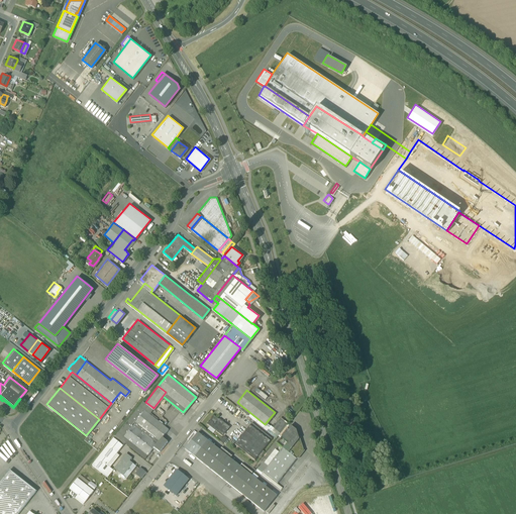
[(153,445),(157,441),(149,436),(151,434),(134,420),(144,408),(148,412),(152,407),(145,402),(142,399),(117,430),(146,453),(153,445)]
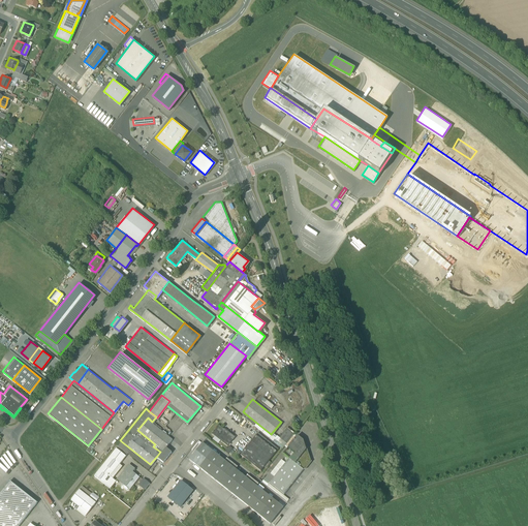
[(253,424),(255,422),(245,413),(243,415),(253,424)]
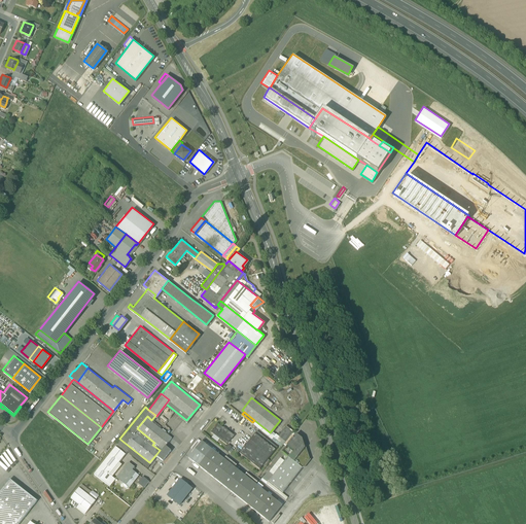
[(171,435),(151,420),(147,416),(137,428),(154,443),(152,445),(160,450),(165,444),(171,435)]
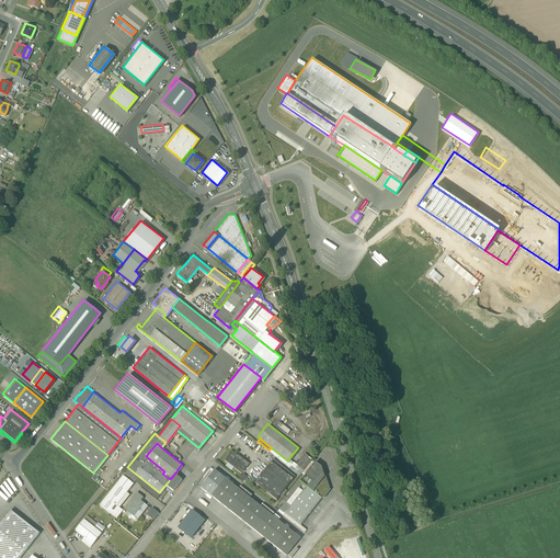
[(238,467),(242,469),(248,462),(239,454),(239,455),(231,450),(225,458),(227,459),(233,465),(237,468),(238,467)]
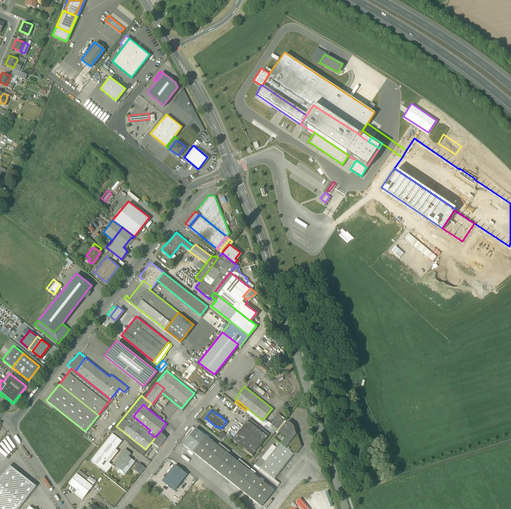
[(269,421),(277,427),(284,418),(276,412),(269,421)]
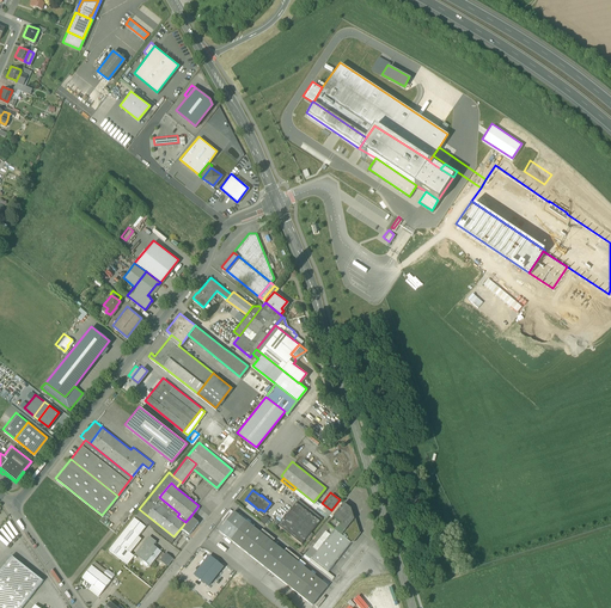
[(277,523),(300,542),(321,517),(298,498),(277,523)]
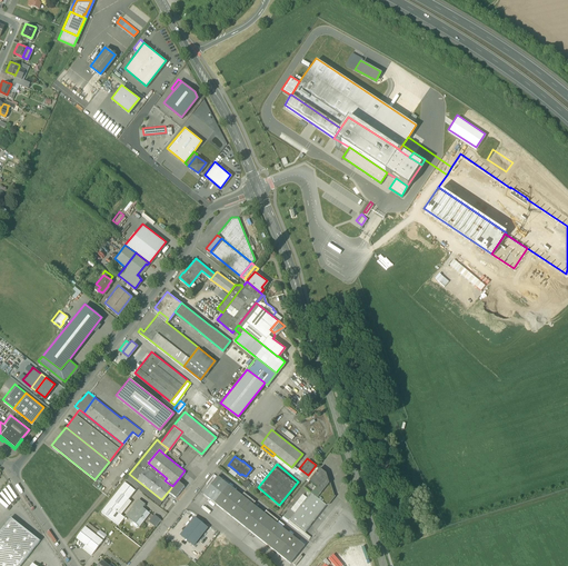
[(310,492),(326,504),(332,495),(325,472),(319,467),(305,484),(305,487),(310,492)]
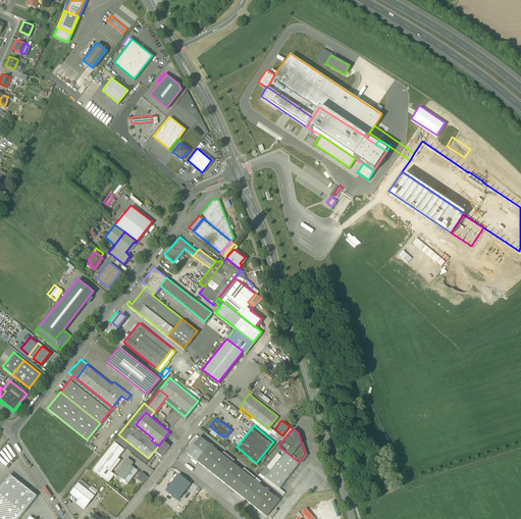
[(145,461),(148,458),(118,434),(115,437),(125,446),(145,461)]
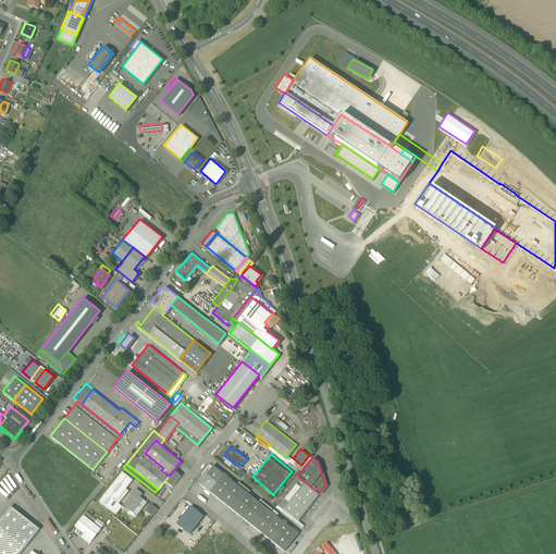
[(198,481),(209,490),(222,472),(212,464),(198,481)]
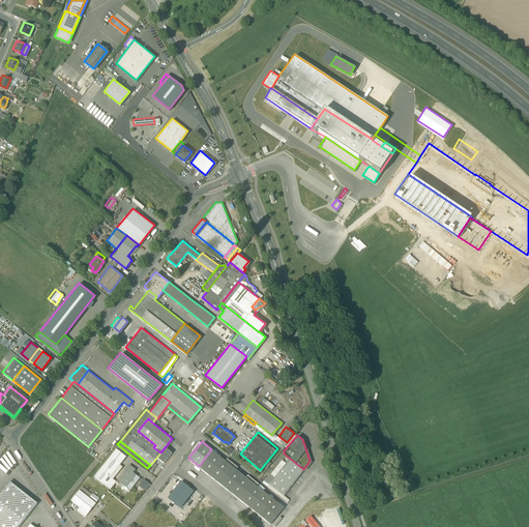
[(116,447),(125,455),(127,452),(117,444),(116,447)]
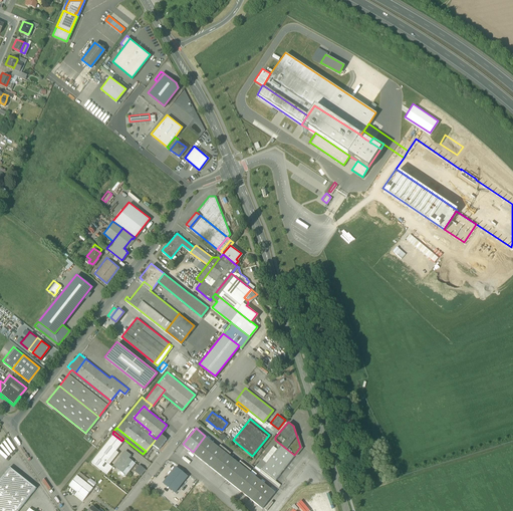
[(166,437),(161,433),(156,439),(153,443),(158,448),(166,437)]
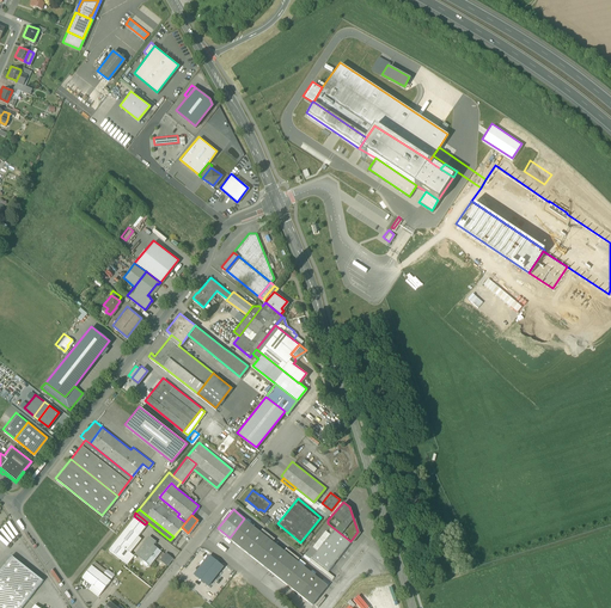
[(134,516),(115,539),(126,548),(145,524),(134,516)]
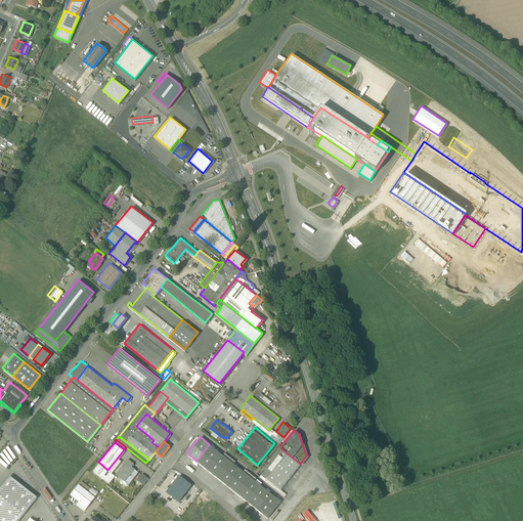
[(1,456),(6,462),(14,456),(6,443),(0,447),(2,450),(0,451),(2,454),(1,456)]
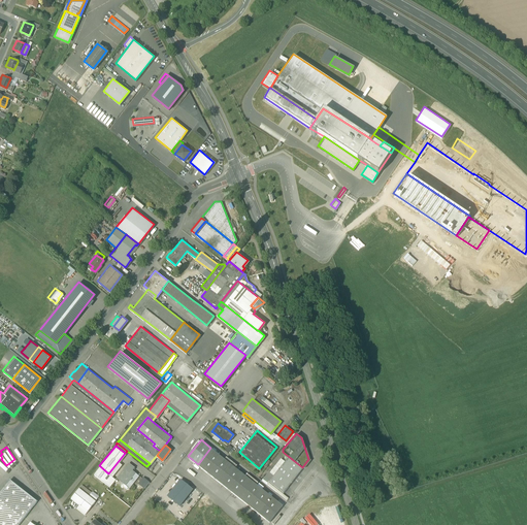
[(252,480),(210,448),(198,464),(238,496),(252,480)]
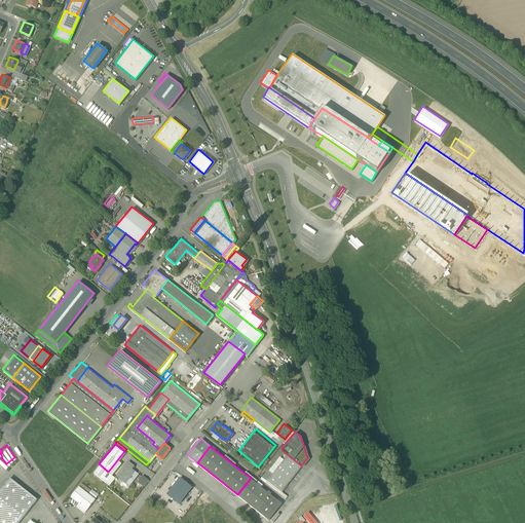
[(267,478),(282,489),(301,465),(287,454),(283,458),(272,472),(267,478)]
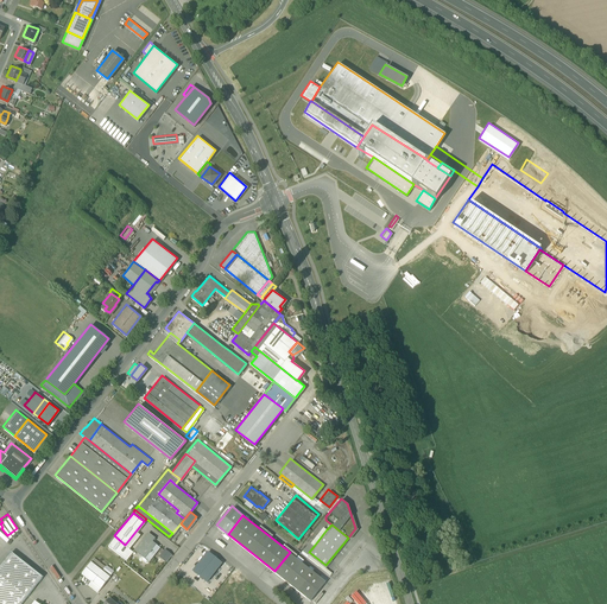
[(322,526),(310,541),(315,545),(327,529),(322,526)]
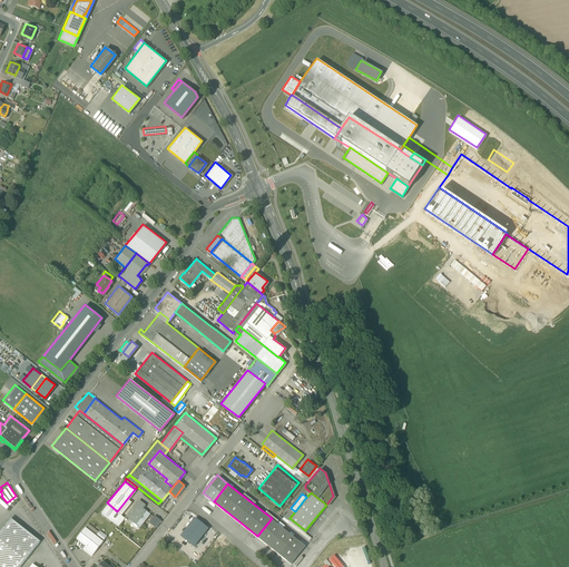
[(126,515),(131,519),(134,517),(140,521),(140,522),(147,514),(148,512),(145,509),(144,510),(140,508),(141,506),(144,502),(138,498),(126,515)]
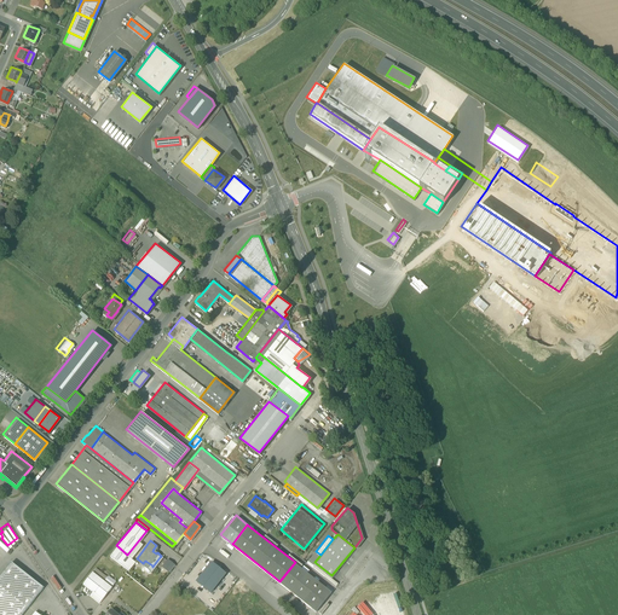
[(134,560),(127,555),(116,545),(109,553),(128,568),(134,560)]
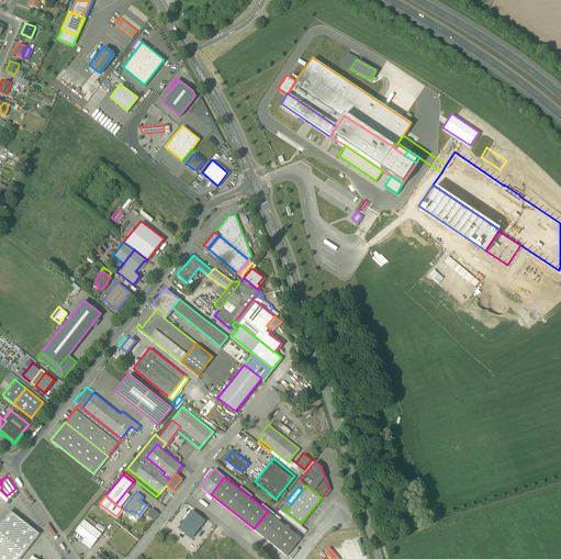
[(126,496),(119,505),(121,507),(127,499),(126,496)]
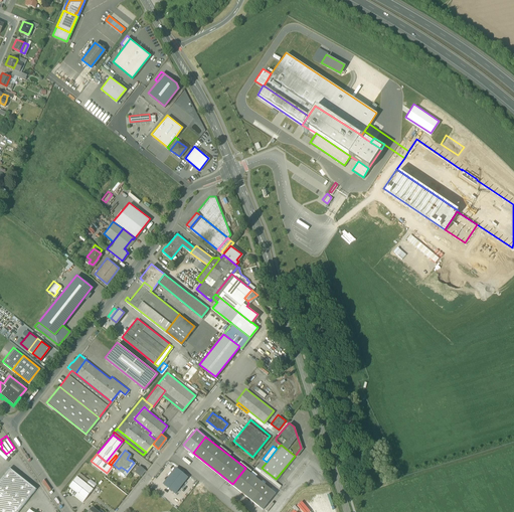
[(261,470),(262,468),(267,462),(263,459),(261,458),(255,466),(261,470)]
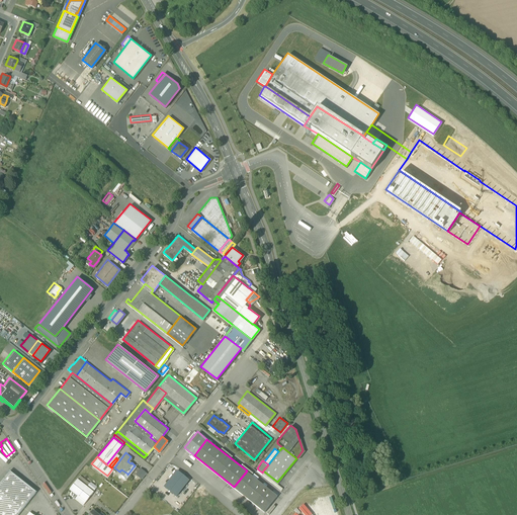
[(136,473),(141,477),(145,471),(140,467),(136,473)]
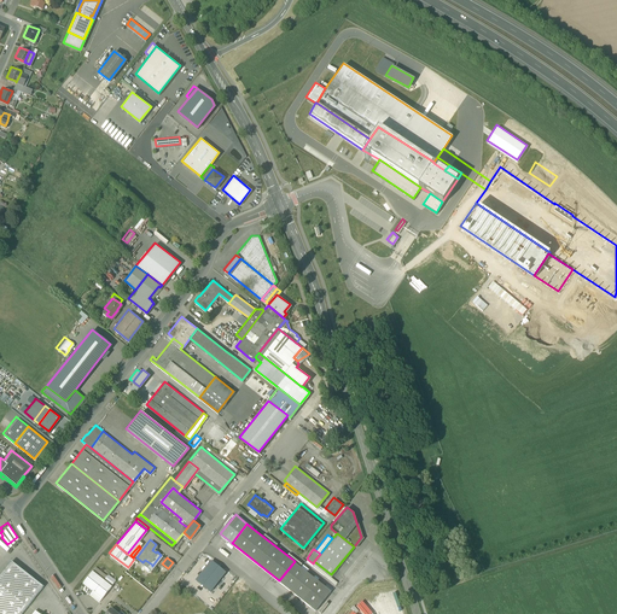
[(225,571),(210,559),(196,578),(209,589),(225,571)]
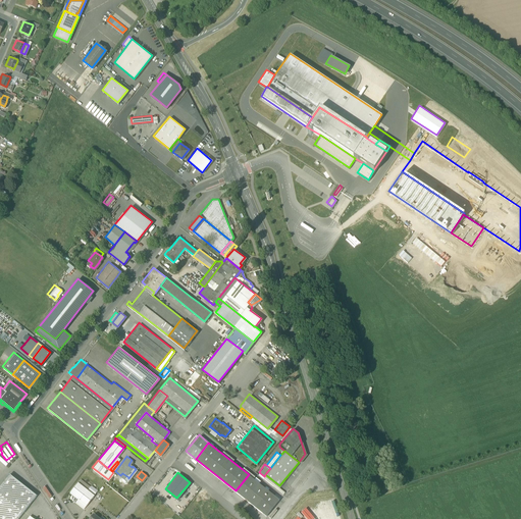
[(0,518),(14,518),(35,495),(8,473),(0,482),(0,518)]
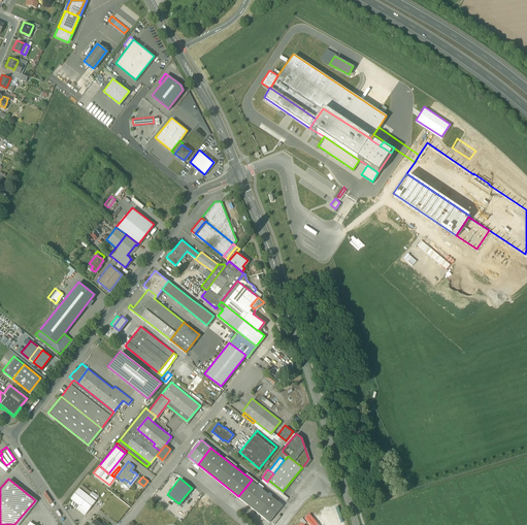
[(127,487),(130,483),(124,479),(122,481),(120,483),(120,484),(122,486),(124,485),(126,487),(127,487)]
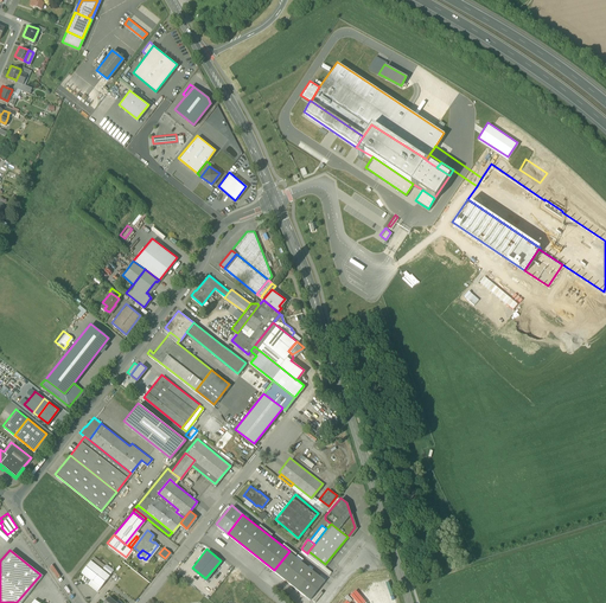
[(313,570),(289,551),(274,570),(298,589),(313,570)]
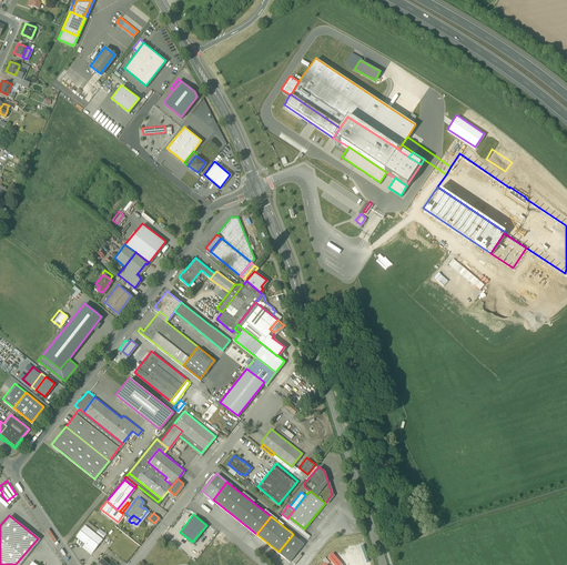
[(84,523),(93,531),(97,527),(87,520),(84,523)]
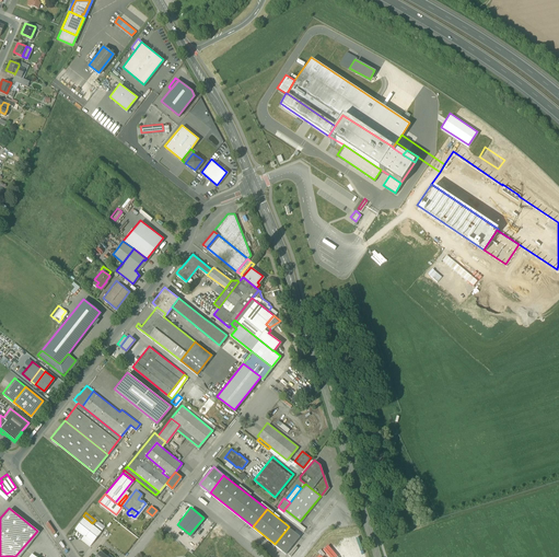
[(80,537),(89,544),(101,530),(93,524),(92,523),(83,515),(74,526),(83,533),(80,537)]
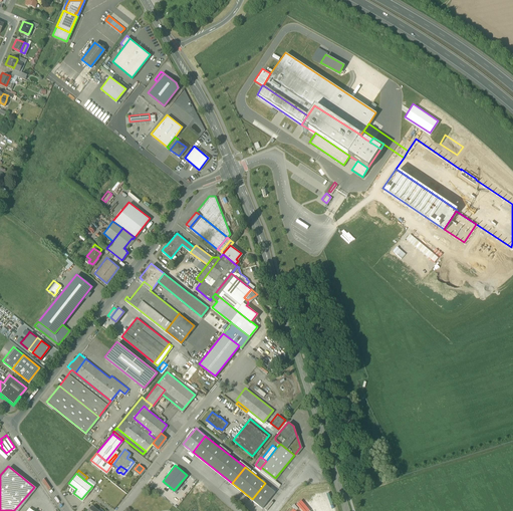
[(89,476),(85,481),(92,486),(95,481),(89,476)]
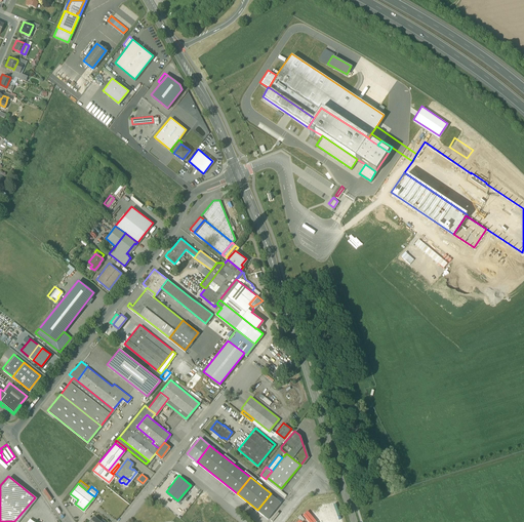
[(280,502),(271,493),(257,510),(267,518),(280,502)]
